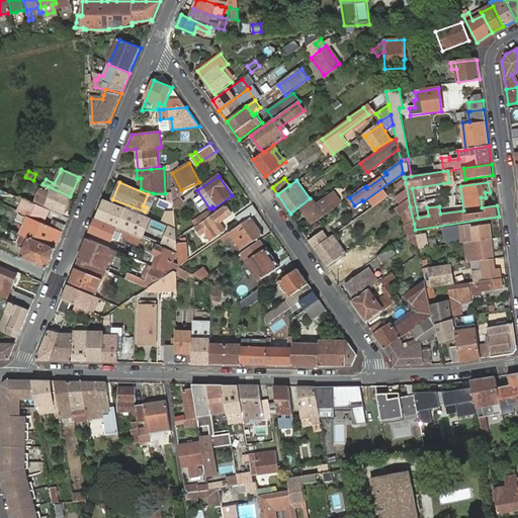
[(401,213),(410,206),(406,183),(404,184),(393,192),(401,203),(396,207),(400,213),(401,213)]
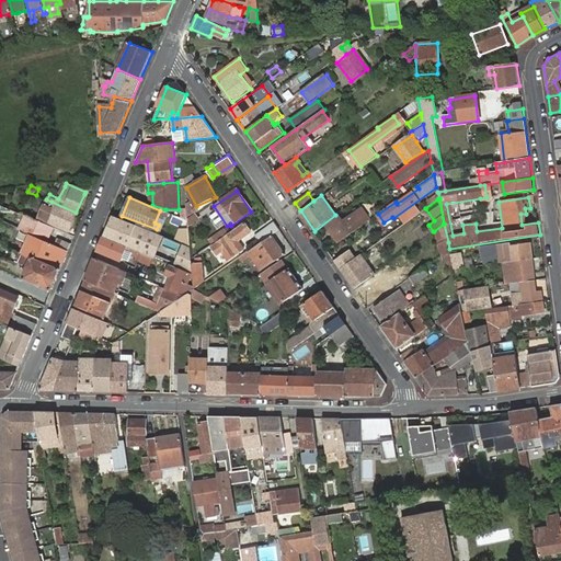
[(52,202),(46,199),(38,219),(68,231),(76,213),(52,202)]
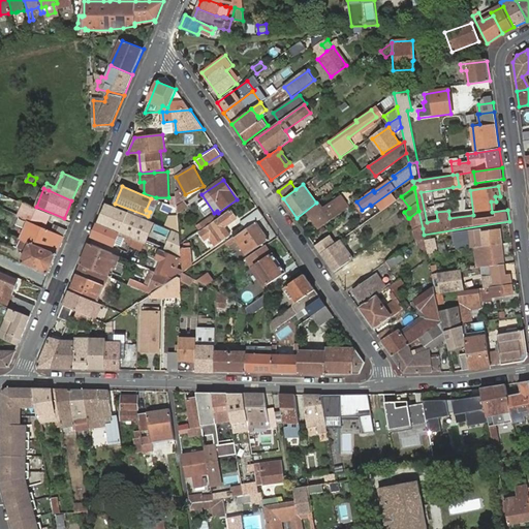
[(36,207),(0,192),(0,205),(20,214),(19,217),(31,222),(65,237),(71,221),(64,218),(36,207)]
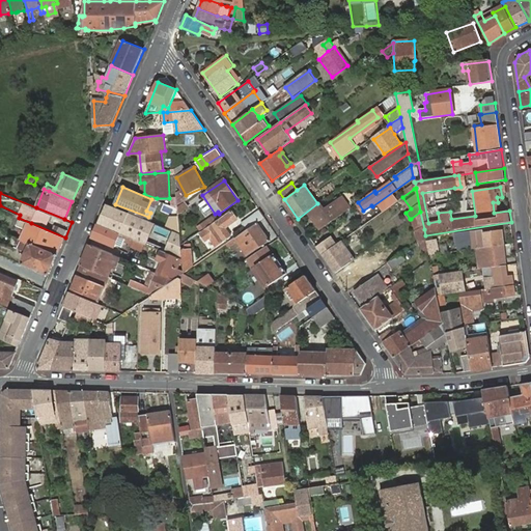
[(182,193),(175,195),(177,207),(185,202),(182,193)]
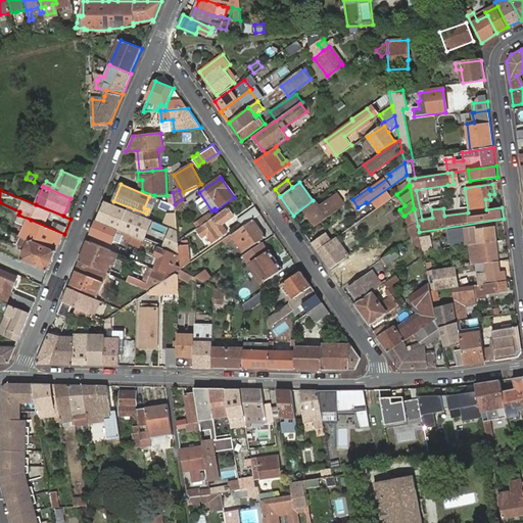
[(342,201),(338,194),(329,200),(320,206),(318,203),(317,202),(304,210),(315,226),(347,203),(344,199),(342,201)]
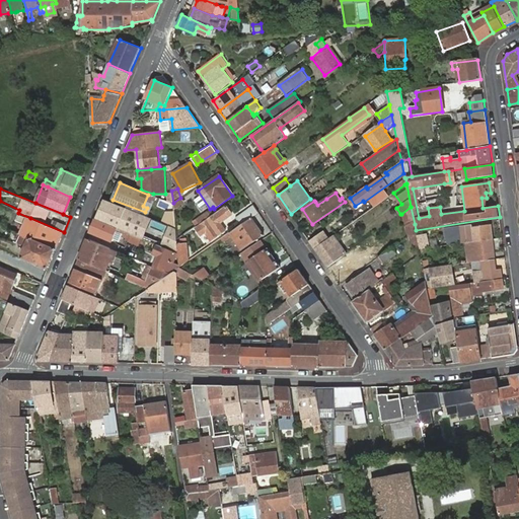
[(326,199),(324,196),(315,202),(317,205),(326,199)]
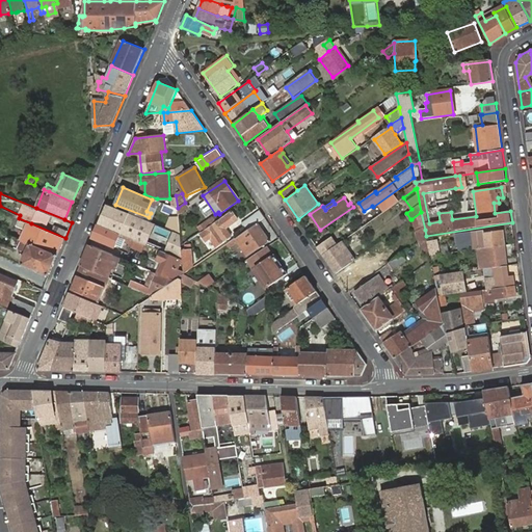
[(182,260),(183,261),(182,250),(181,235),(107,205),(99,225),(134,240),(145,245),(162,251),(182,260)]
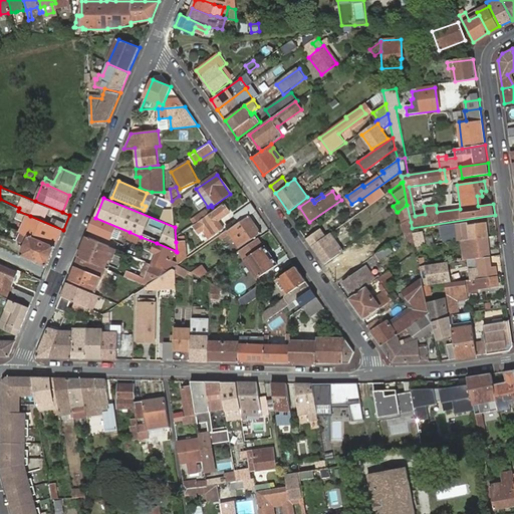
[(240,222),(257,210),(252,203),(235,215),(240,222)]
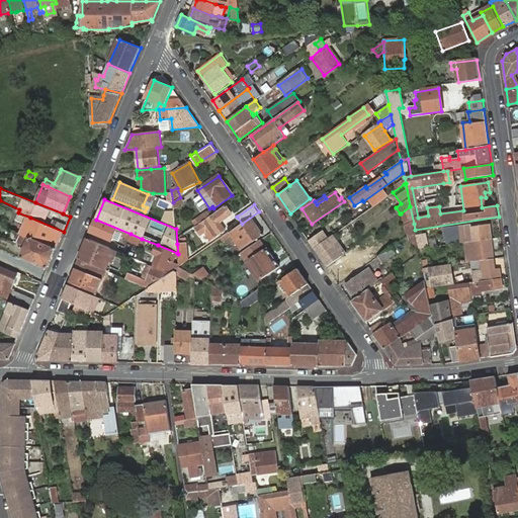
[(410,206),(401,213),(406,227),(414,224),(410,206)]
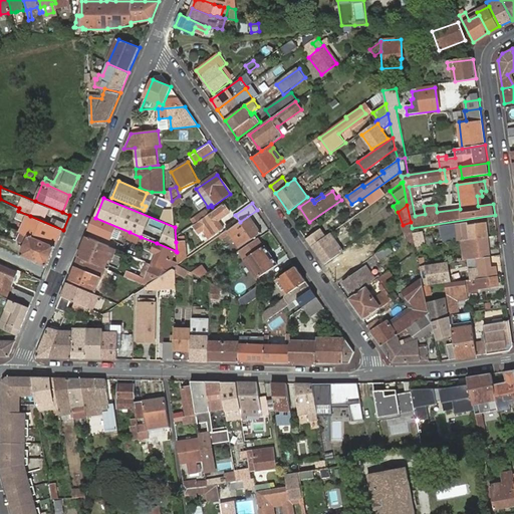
[(206,230),(210,236),(224,227),(220,221),(231,213),(225,206),(195,227),(200,234),(206,230)]
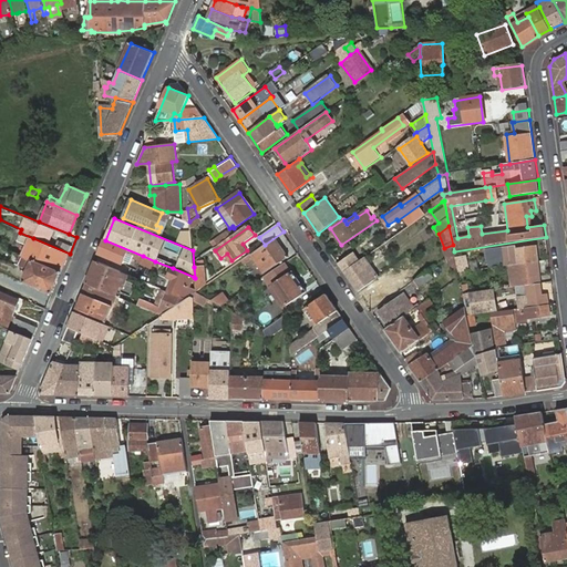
[(215,240),(217,245),(230,236),(227,230),(215,240)]
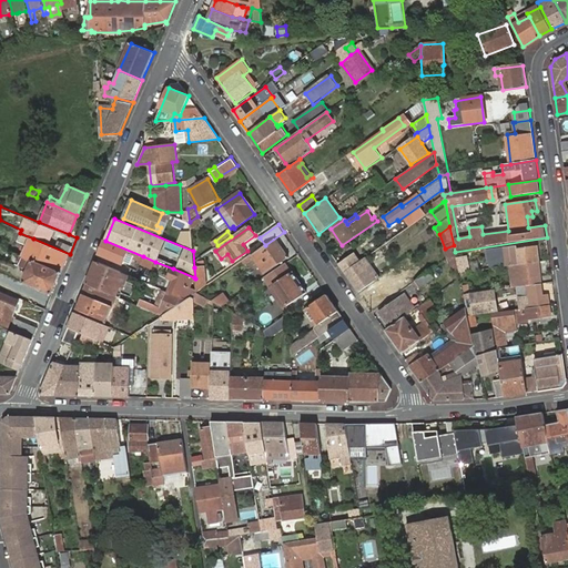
[(62,271),(70,254),(33,239),(32,239),(29,246),(32,247),(27,259),(40,264),(41,262),(62,271)]
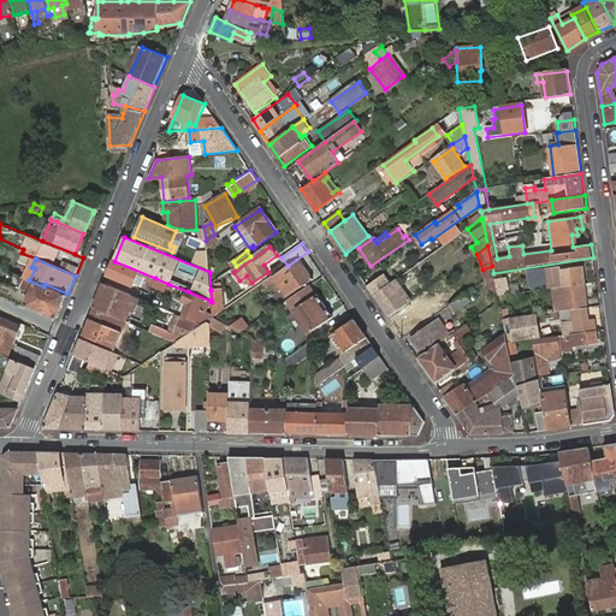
[(273,276),(265,282),(268,286),(277,282),(288,297),(314,280),(301,260),(274,278),(273,276)]
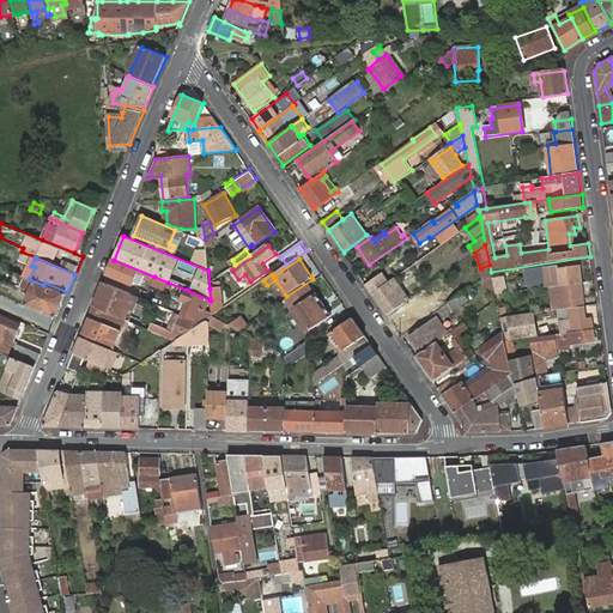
[(155,277),(114,260),(108,274),(134,284),(135,283),(138,277),(144,280),(152,283),(155,277)]
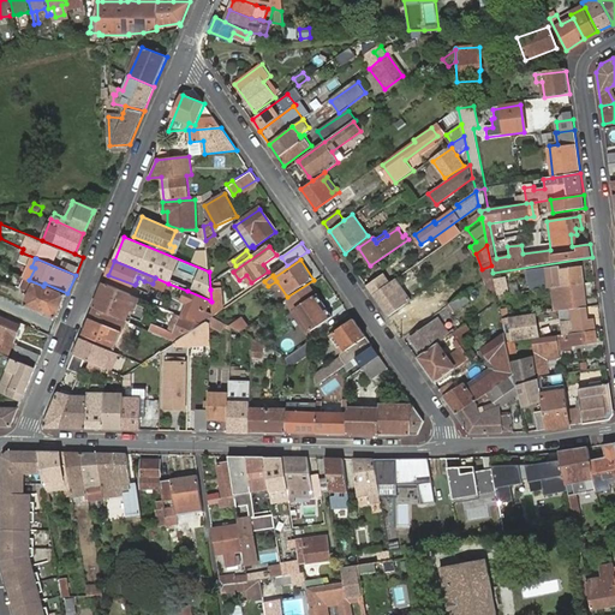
[(493,273),(491,266),(482,269),(485,278),(493,273)]
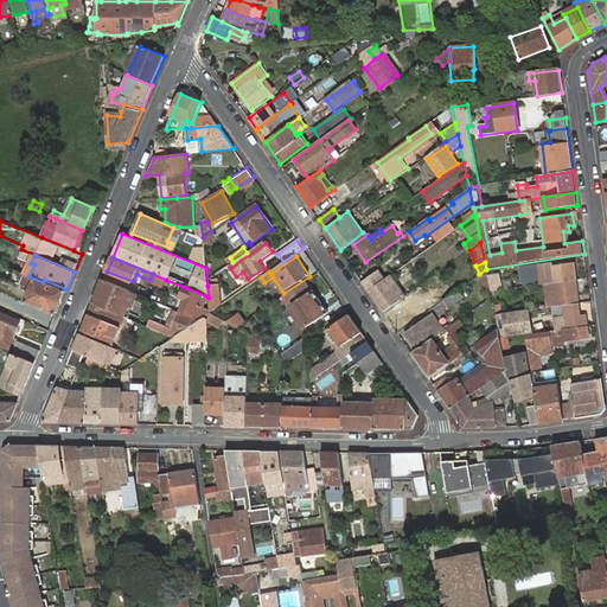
[(529,273),(531,287),(547,286),(575,281),(573,264),(557,267),(551,268),(551,264),(529,268),(529,273)]
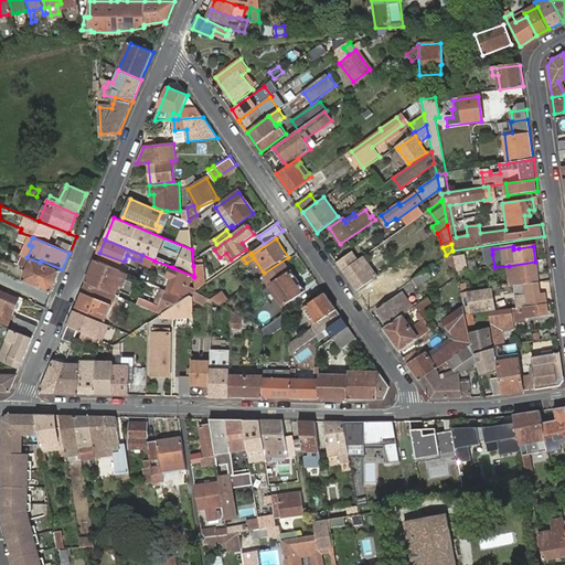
[(446,255),(444,257),(452,269),(457,266),(454,255),(452,251),(446,255)]
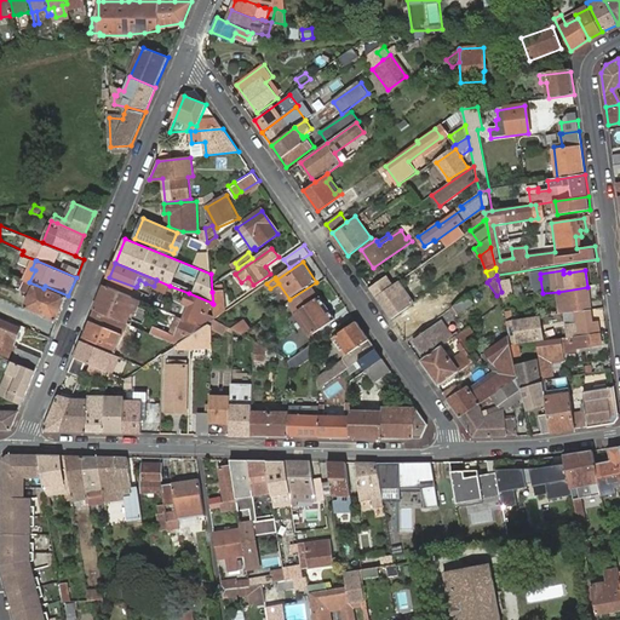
[(369,288),(375,297),(390,287),(384,279),(369,288)]
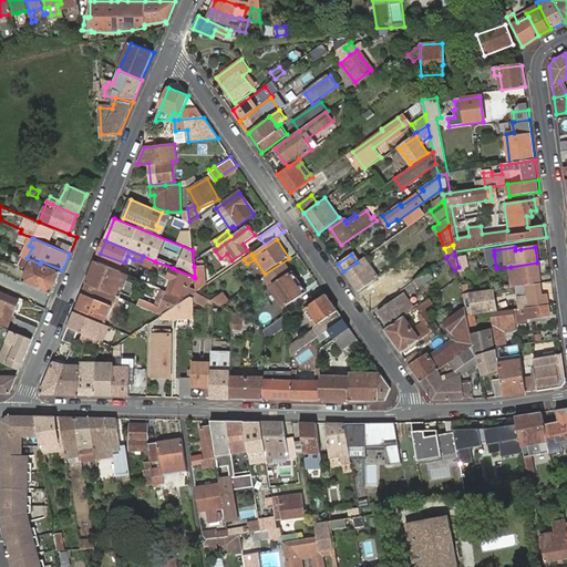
[(459,267),(459,272),(468,269),(465,255),(455,256),(459,267)]
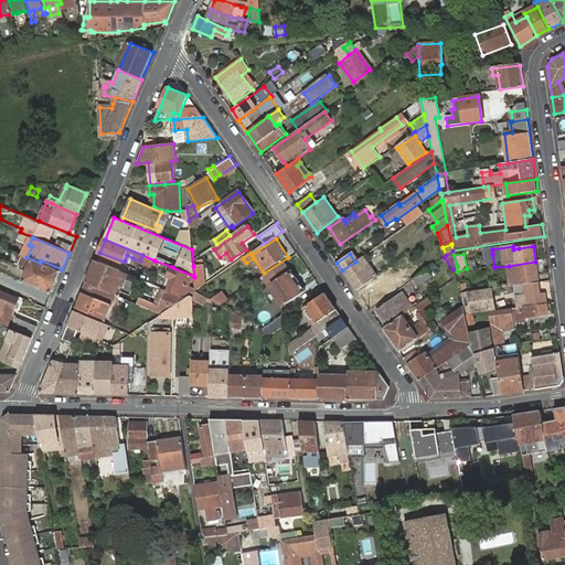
[(486,255),(487,268),(494,267),(492,254),(486,255)]
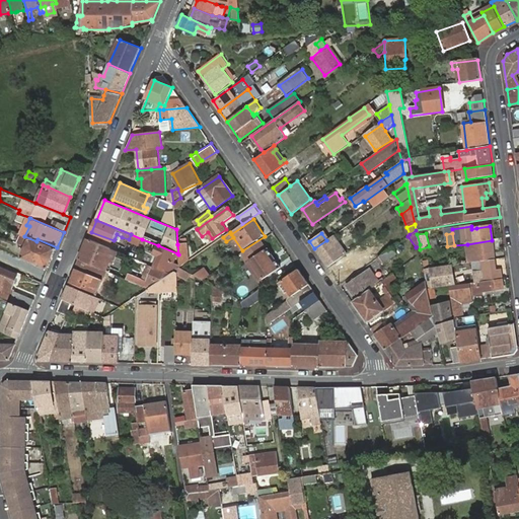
[(142,239),(131,234),(129,239),(128,241),(139,246),(142,239)]
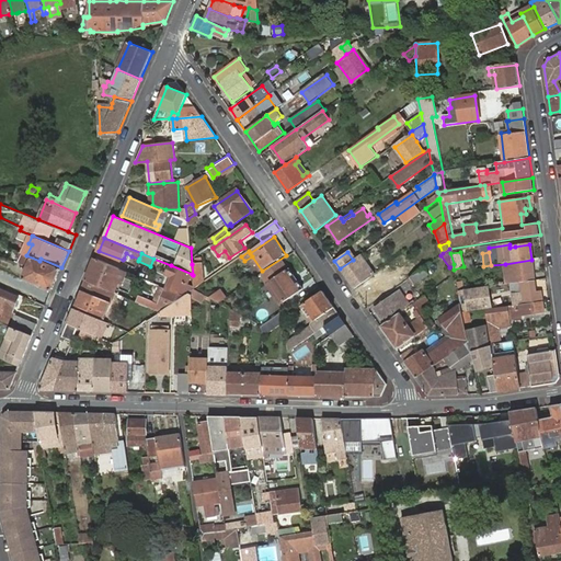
[(340,268),(354,288),(375,273),(362,253),(353,260),(340,268)]
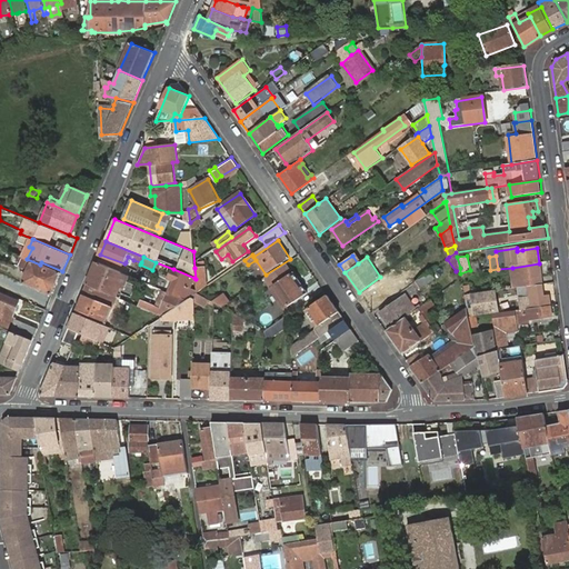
[(27,259),(25,258),(20,269),(29,272),(25,285),(52,296),(61,273),(40,265),(27,259)]
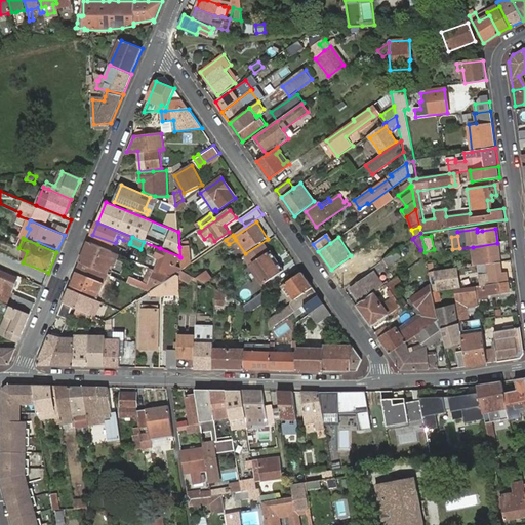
[(90,247),(88,246),(80,264),(105,274),(109,266),(112,267),(116,259),(118,254),(92,243),(90,247)]
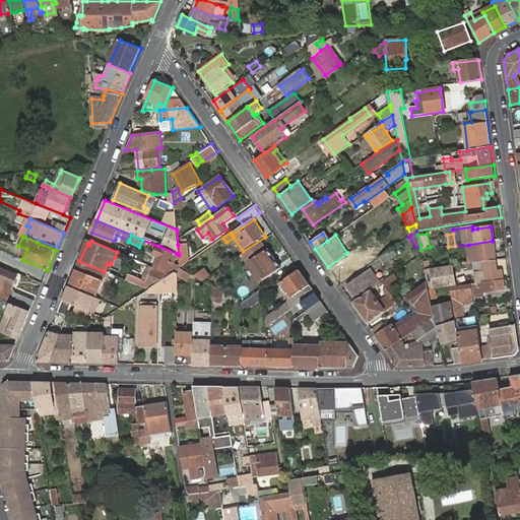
[(246,264),(259,283),(282,268),(263,241),(243,254),(249,262),(246,264)]
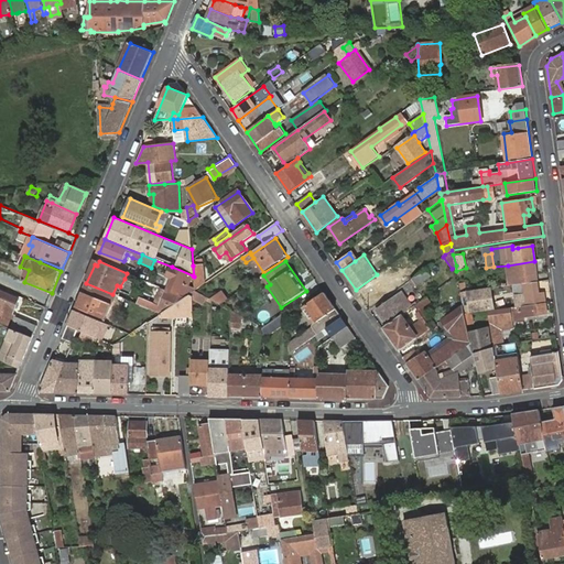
[(508,266),(510,286),(513,285),(538,282),(534,261),(508,266)]
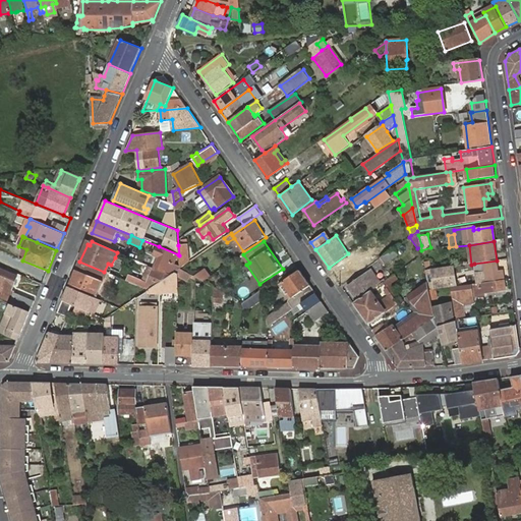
[(179,255),(181,269),(189,263),(188,244),(178,245),(179,255)]
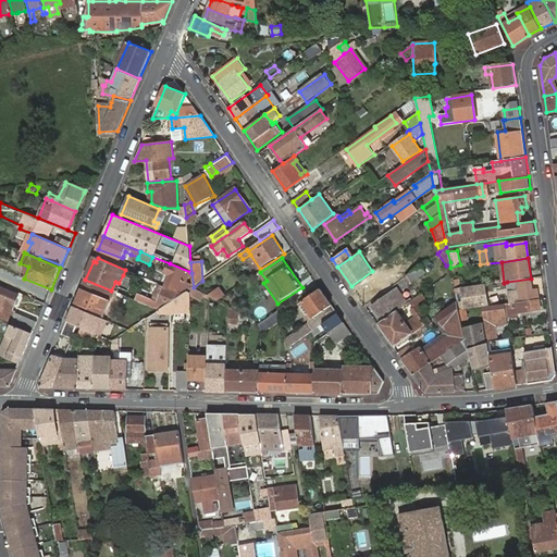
[(164,286),(182,294),(190,272),(170,263),(165,273),(170,275),(164,286)]
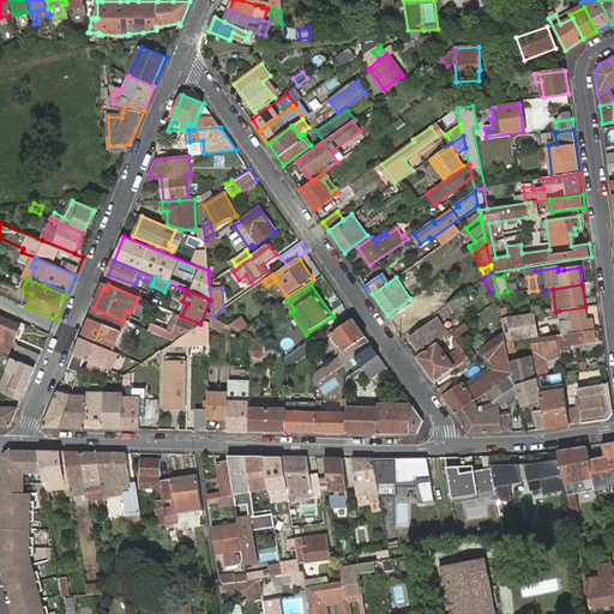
[(469,301),(463,293),(449,302),(455,311),(469,301)]
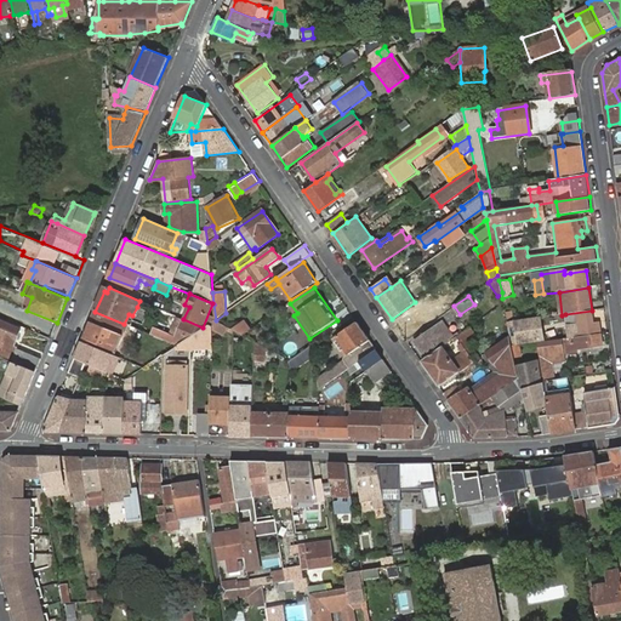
[(422,302),(396,320),(409,339),(436,320),(422,302)]
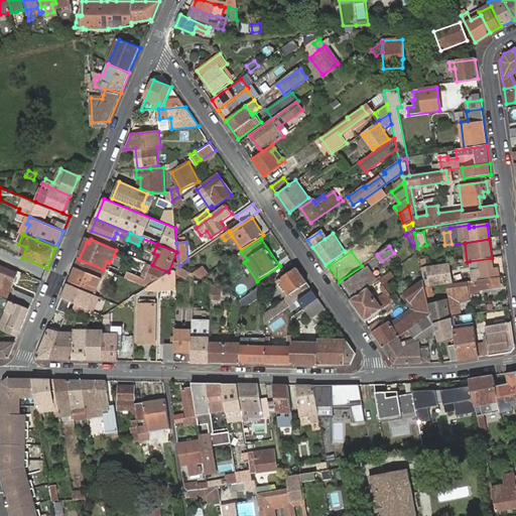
[(121,258),(114,255),(110,262),(107,261),(103,269),(105,270),(107,271),(109,266),(117,269),(121,258)]
